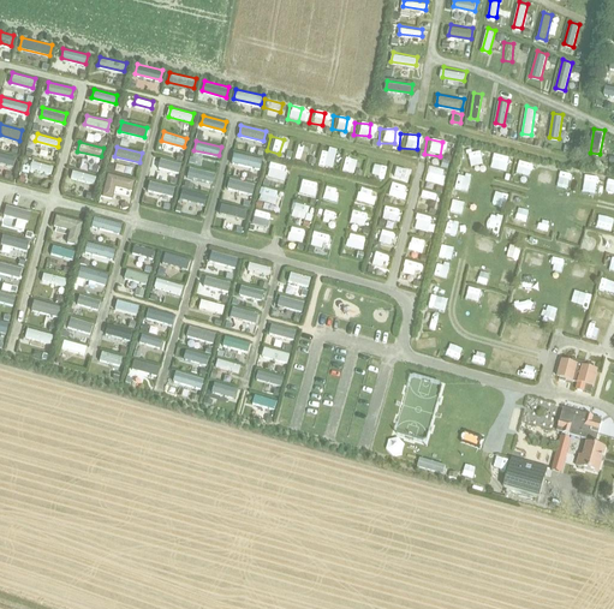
[(313,166),(321,168),(325,151),(317,150),(313,166)]
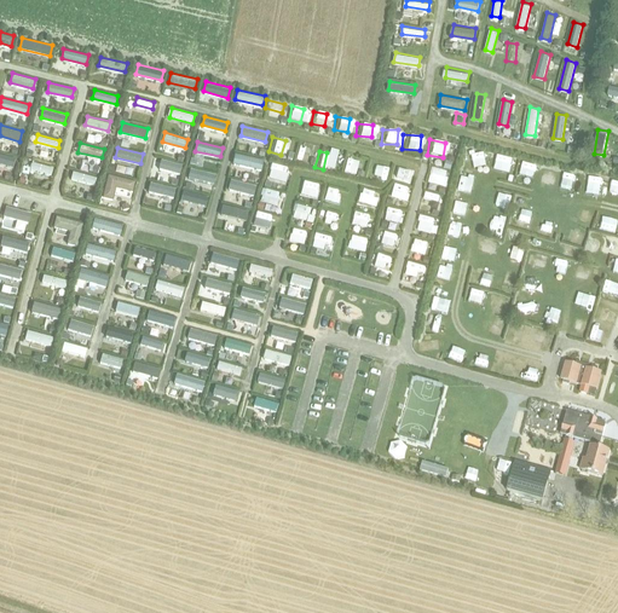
[(461,156),(467,169),(478,165),(472,151),(461,156)]
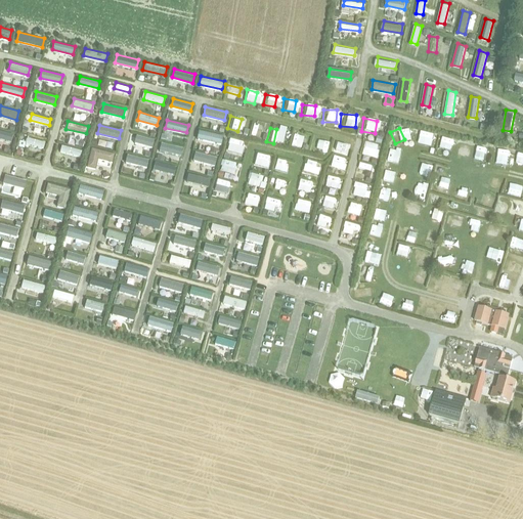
[(0,137),(11,140),(13,133),(0,129),(0,137)]
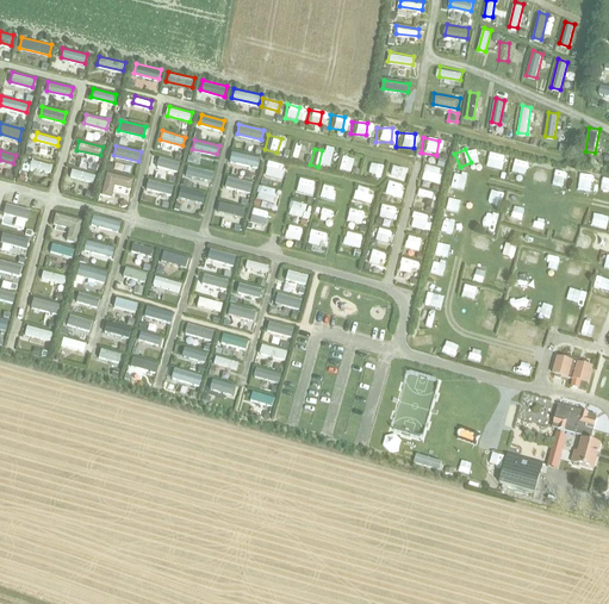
[(260,156),(231,150),(229,160),(258,166),(260,156)]
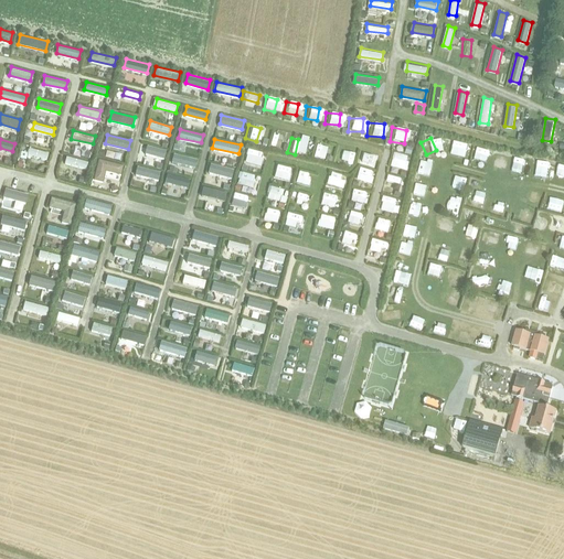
[(453,141),(450,156),(461,158),(465,144),(453,141)]
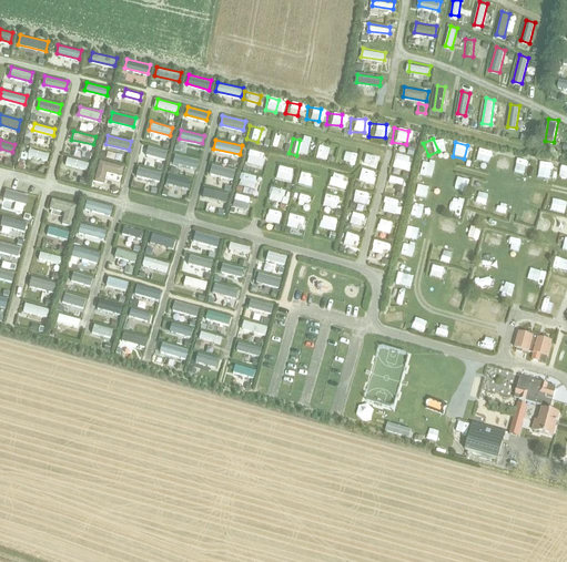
[(165,157),(166,150),(148,145),(145,153),(165,157)]
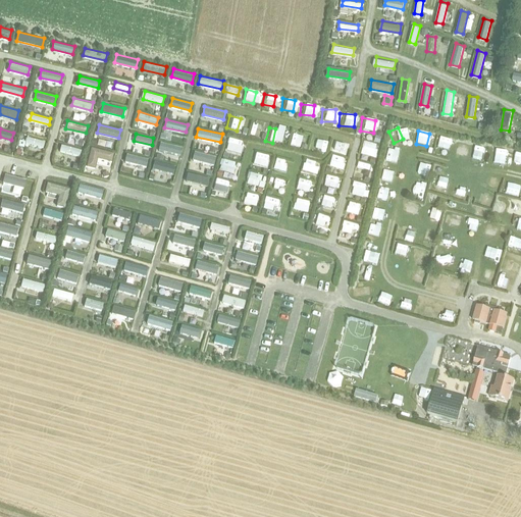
[(296,146),(297,135),(288,134),(287,146),(296,146)]
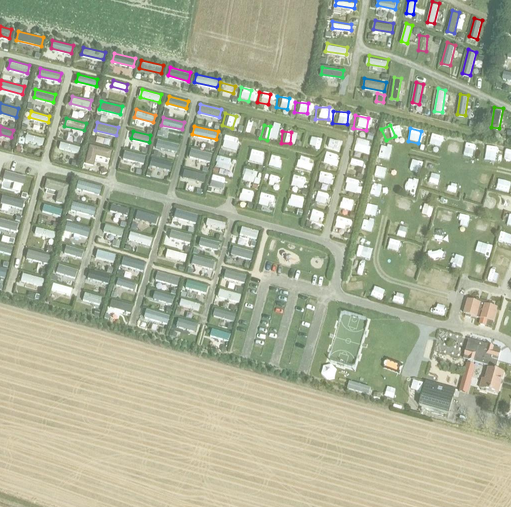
[(42,143),(44,137),(26,133),(25,139),(42,143)]
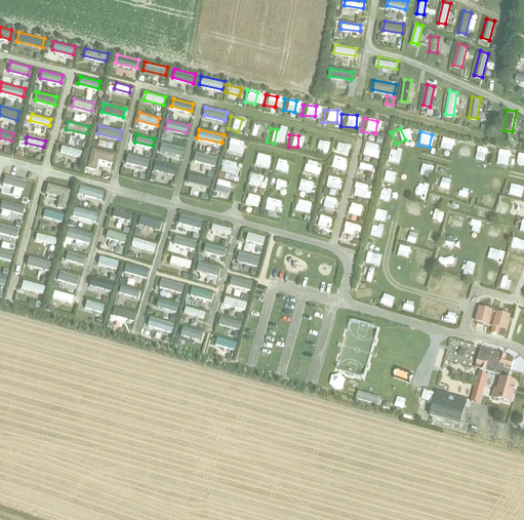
[(438,136),(437,148),(448,150),(450,138),(438,136)]
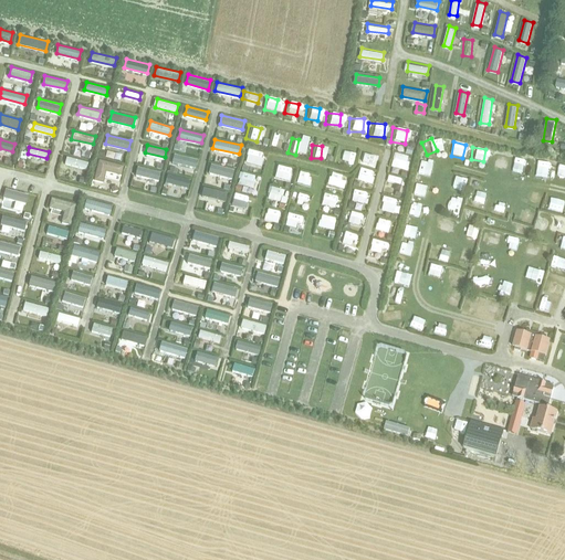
[(22,160),(23,152),(17,151),(14,159),(22,160)]
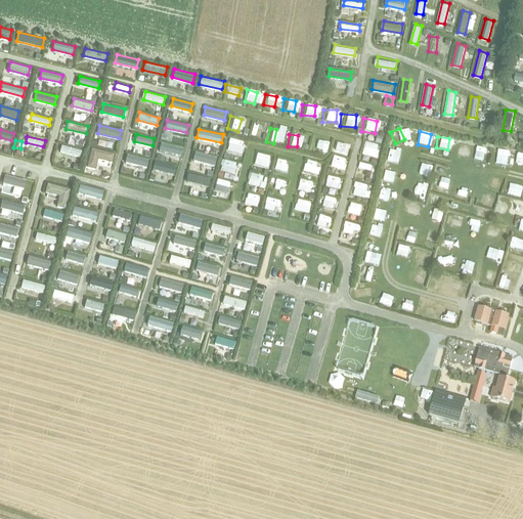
[(226,140),(225,154),(234,155),(235,141),(226,140)]
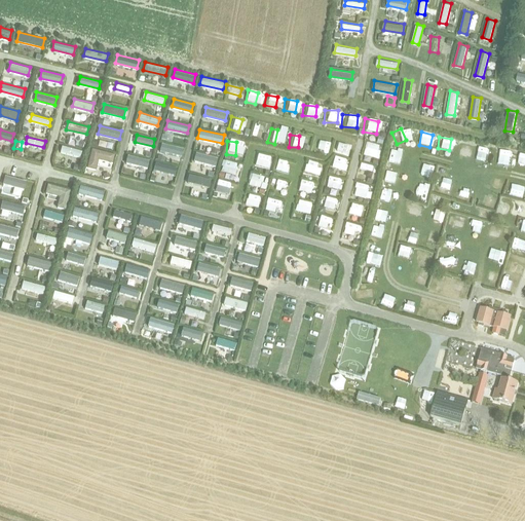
[(359,155),(373,159),(377,145),(363,141),(359,155)]
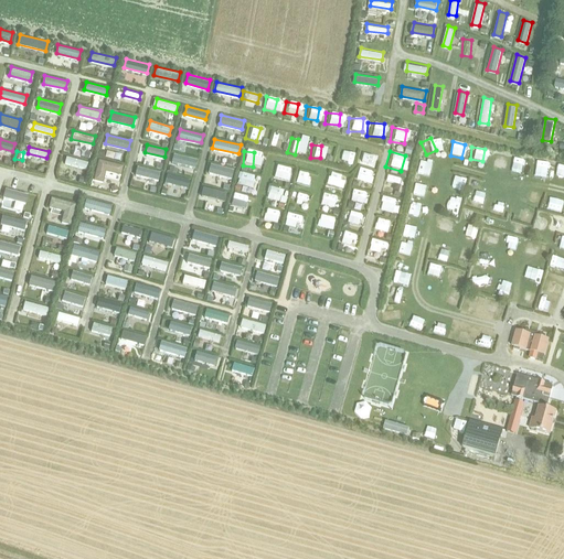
[(195,167),(197,158),(173,152),(171,161),(195,167)]
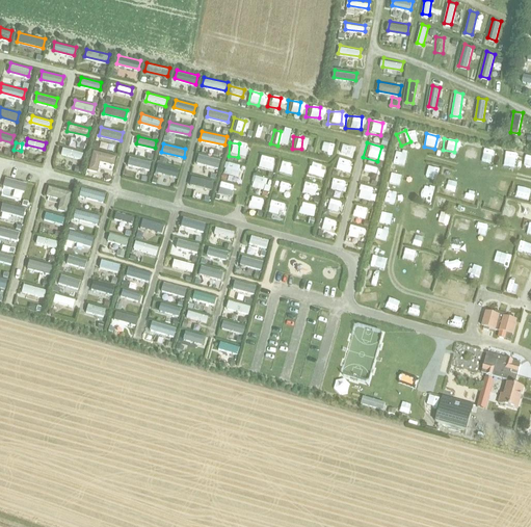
[(338,143),(336,155),(348,157),(349,146),(338,143)]
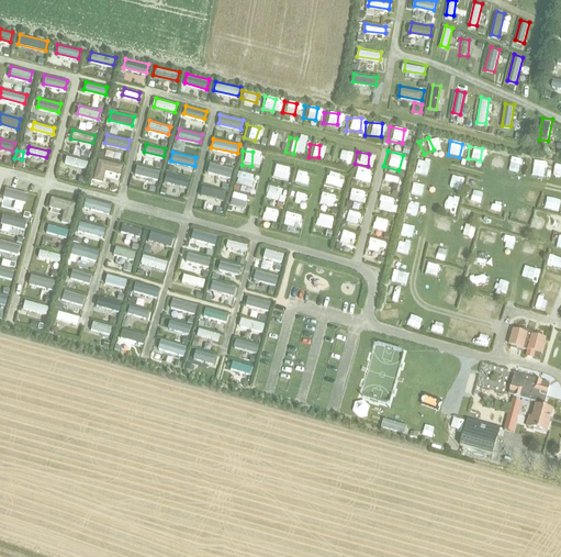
[(487,165),(500,164),(498,153),(486,153),(487,165)]
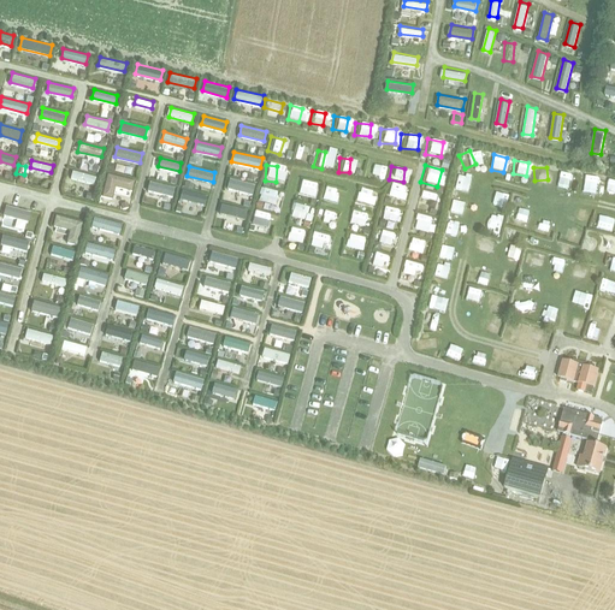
[(93,184),(95,176),(74,170),(71,178),(93,184)]
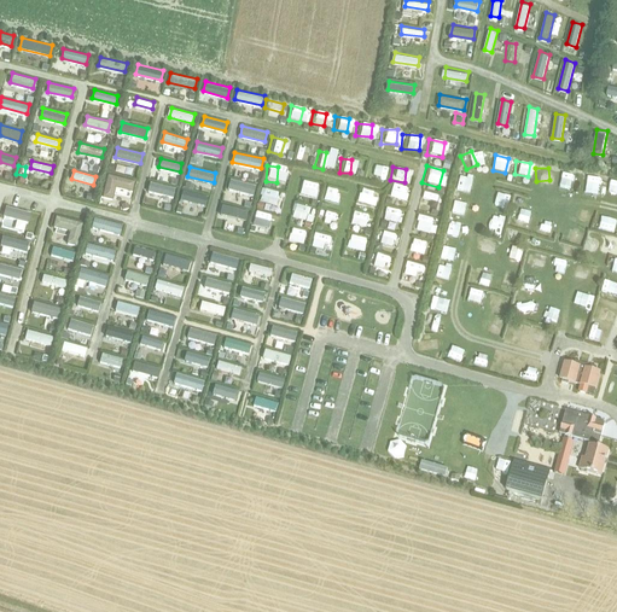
[(108,172),(103,193),(112,196),(116,184),(133,187),(135,179),(108,172)]
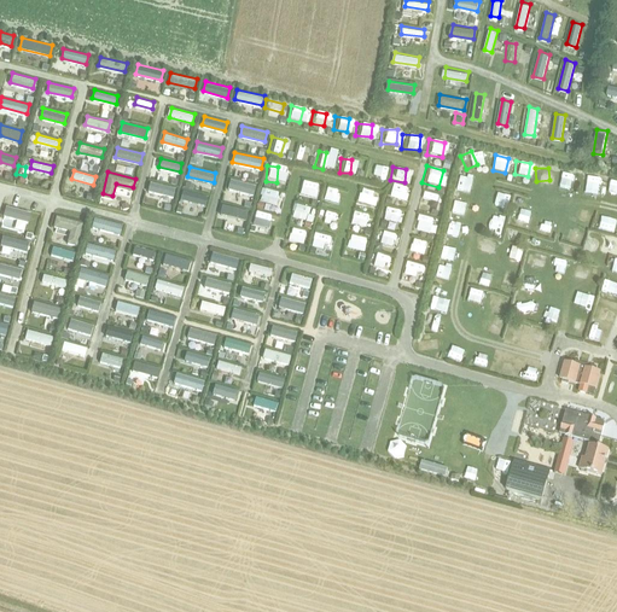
[(572,187),(574,174),(559,173),(558,186),(572,187)]
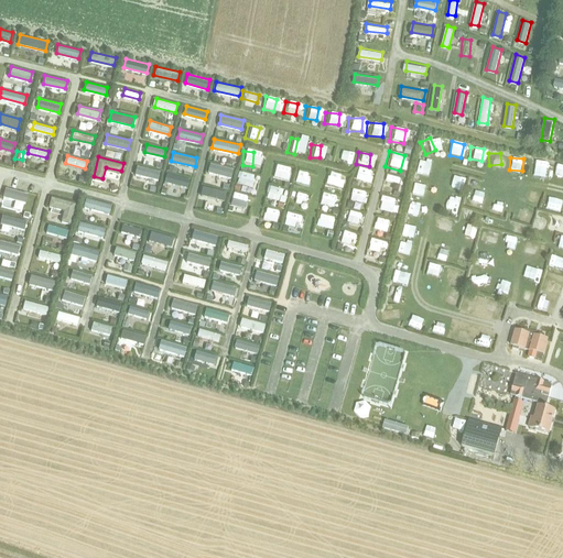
[(413,174),(425,175),(426,161),(414,159),(413,174)]
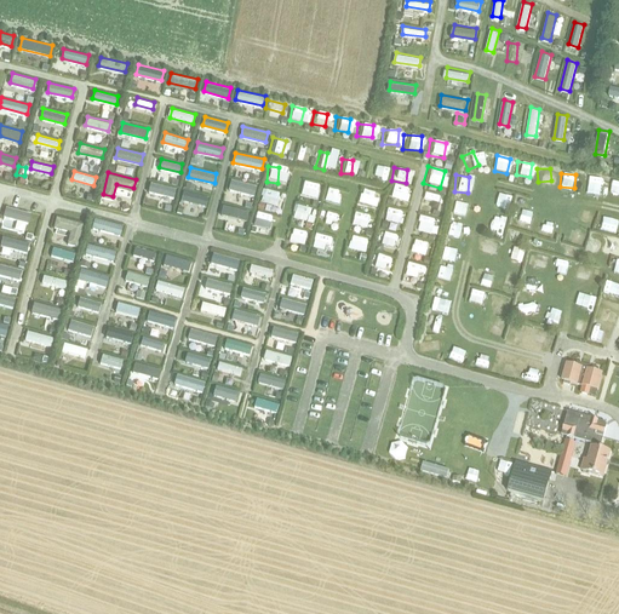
[(583,189),(595,190),(597,177),(584,174),(583,189)]
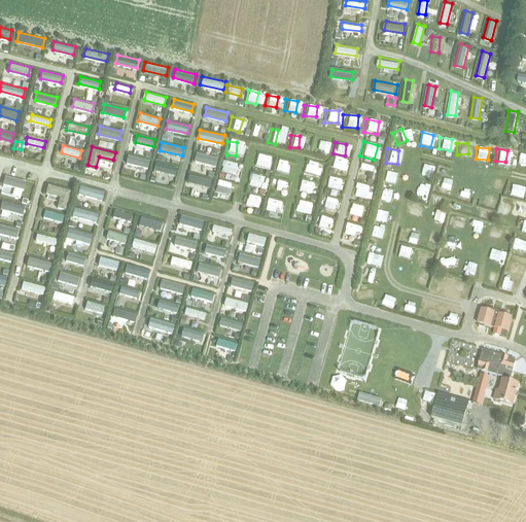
[(218,158),(196,151),(194,160),(216,166),(218,158)]
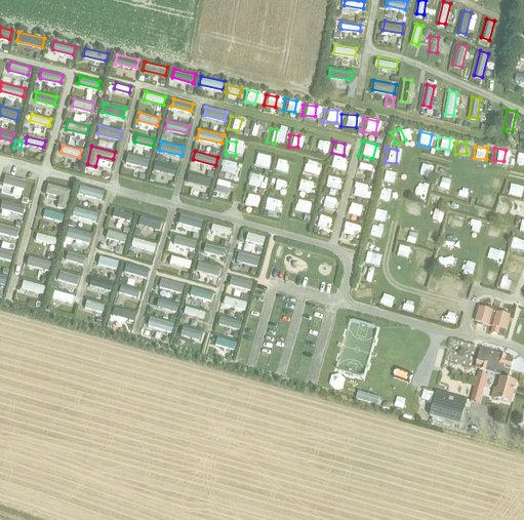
[(147,166),(149,159),(127,153),(125,161),(147,166)]
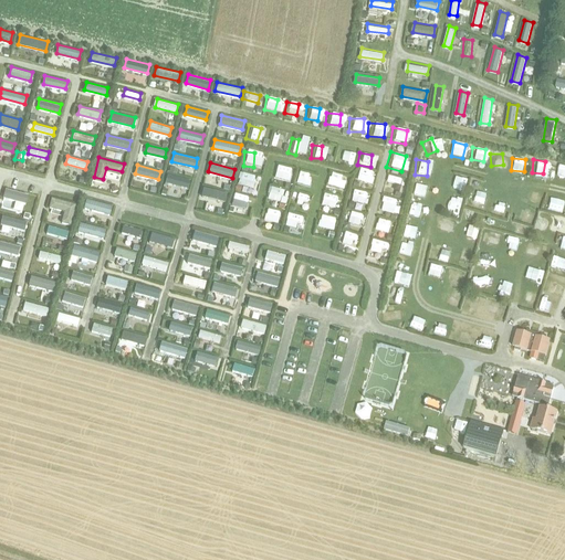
[(356,168),(353,181),(367,185),(370,171),(356,168)]
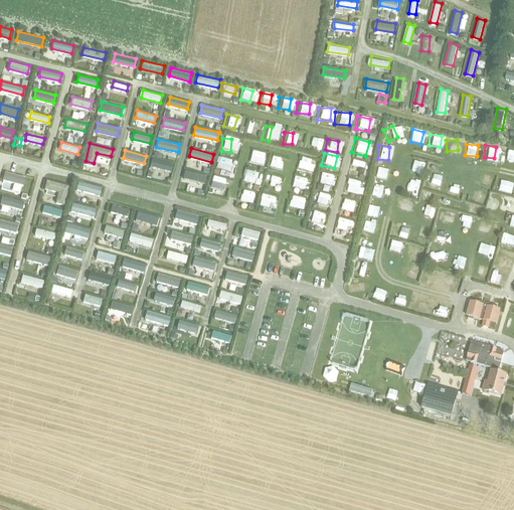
[(293,168),(309,172),(312,161),(297,157),(293,168)]
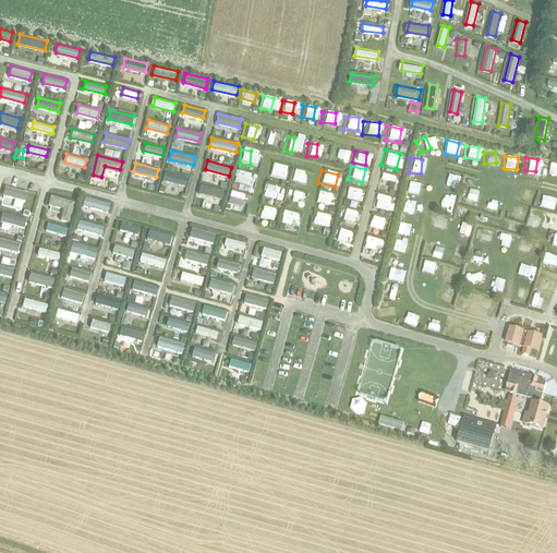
[(188,177),(165,171),(162,180),(185,185),(188,177)]
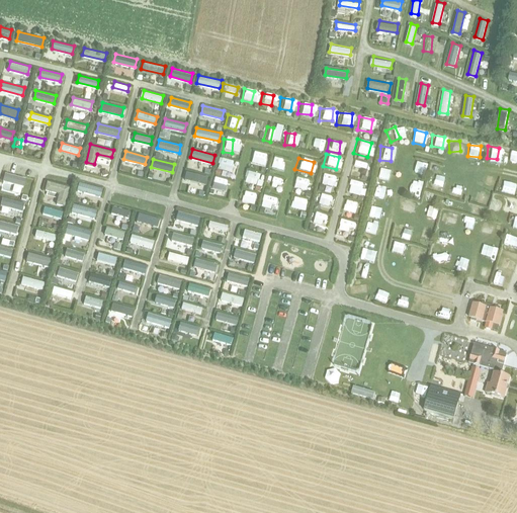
[(216,165),(228,168),(229,162),(217,159),(216,165)]
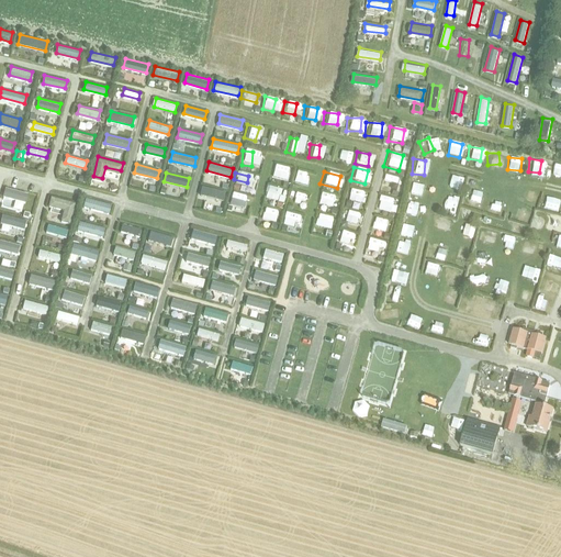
[(444,177),(442,190),(452,190),(452,178),(444,177)]
